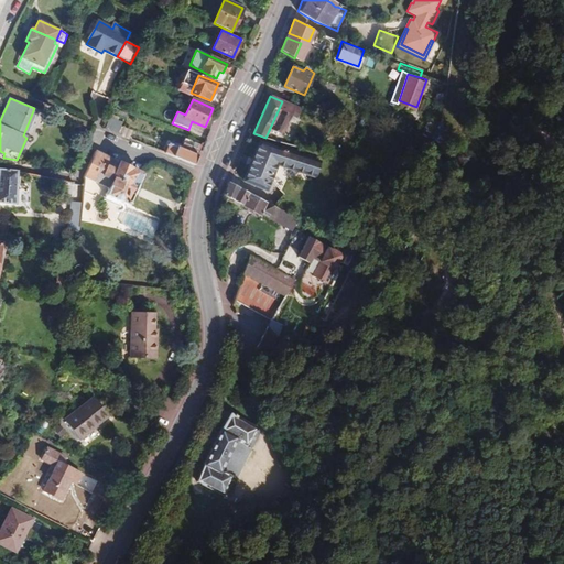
[(114,102),(108,100),(104,110),(110,112),(111,108),(112,107),(114,102)]
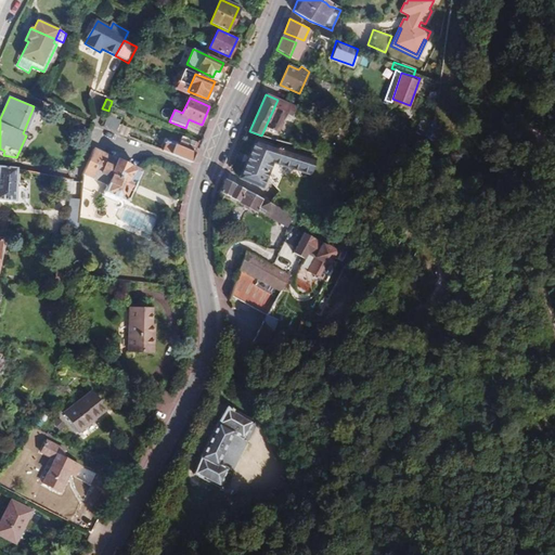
[(92,123),(102,127),(104,120),(95,116),(92,123)]
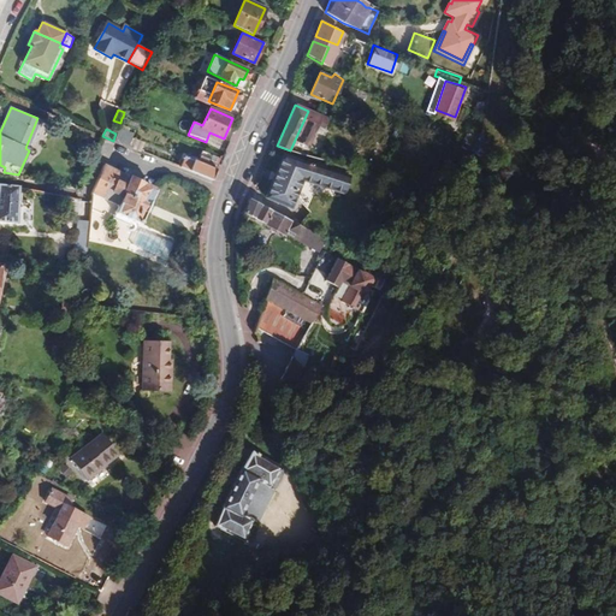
[(113,141),(129,147),(132,137),(117,131),(116,134),(113,141)]
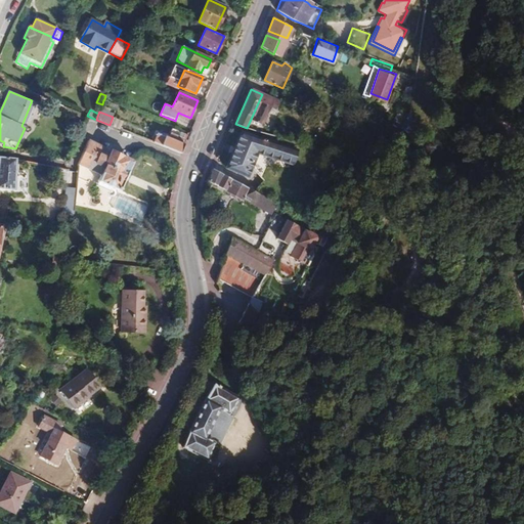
[(154,142),(180,154),(184,144),(181,142),(184,134),(172,129),(169,138),(157,133),(154,142)]
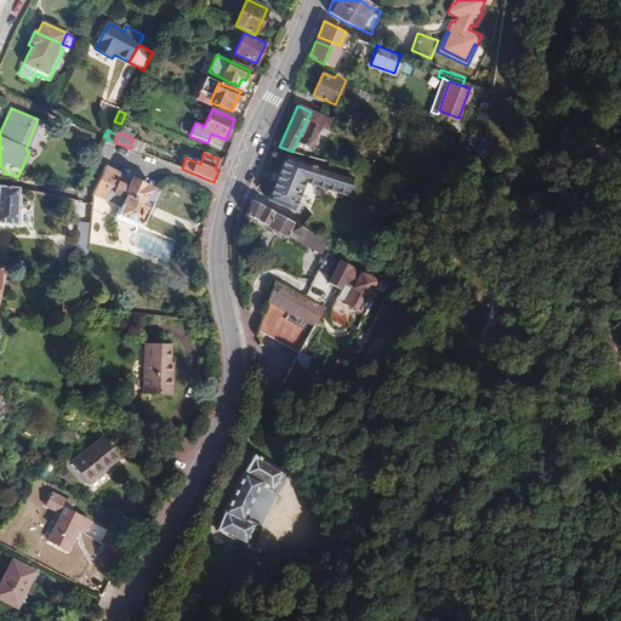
[(294,209),(297,200),(305,183),(332,194),(346,199),(352,183),(285,157),(268,199),(294,209)]
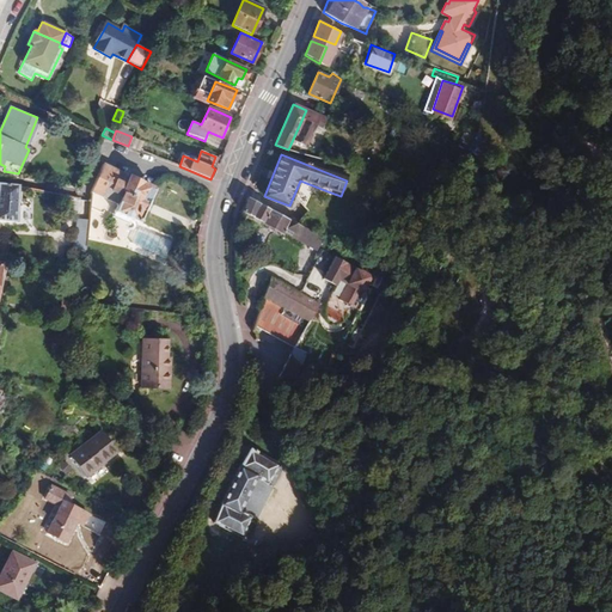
[(154,189),(103,164),(91,193),(118,206),(114,214),(138,225),(154,189)]
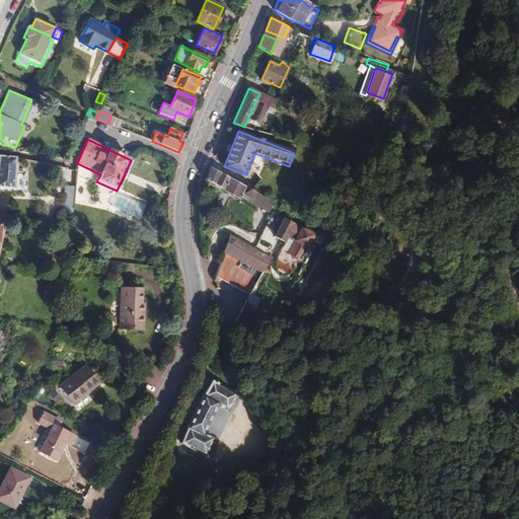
[(254,153),(248,167),(260,180),(278,162),(254,153)]
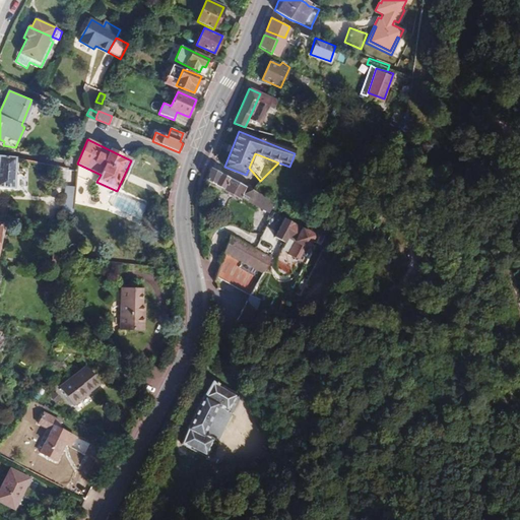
[(28,174),(31,160),(17,157),(0,155),(0,187),(11,190),(11,197),(31,200),(37,176),(28,174)]
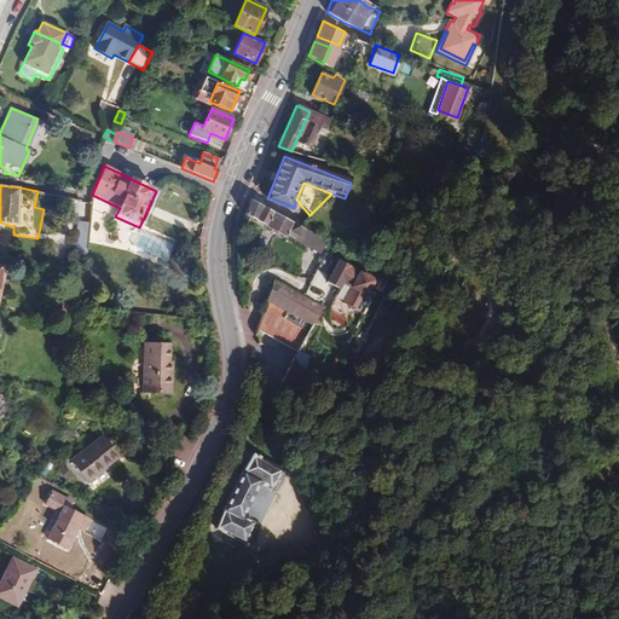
[(250,200),(246,214),(287,236),(288,235),(299,241),(301,236),(305,230),(250,200)]
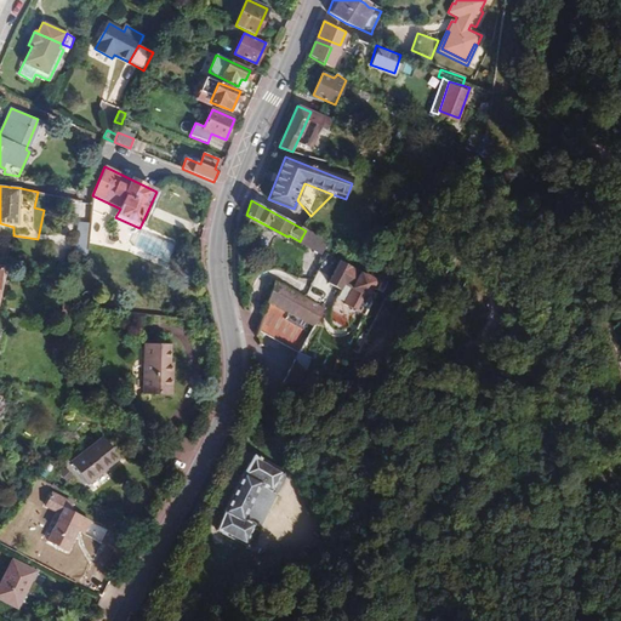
[(90,249),(91,222),(79,222),(78,248),(90,249)]
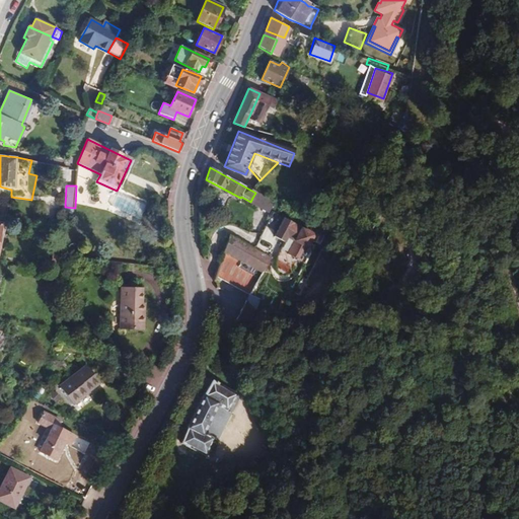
[(255,193),(252,198),(260,202),(263,197),(255,193)]
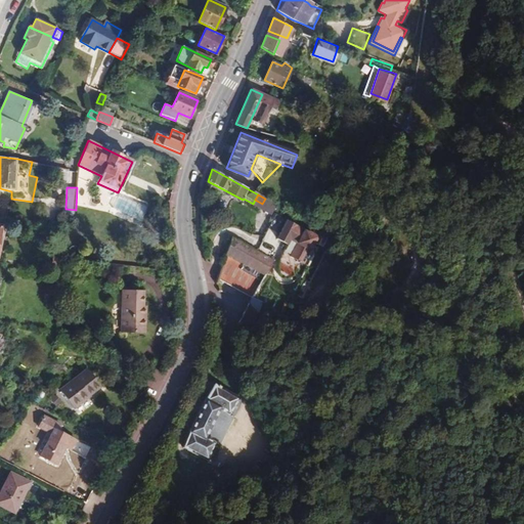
[(226,254),(265,278),(274,260),(232,237),(226,254)]
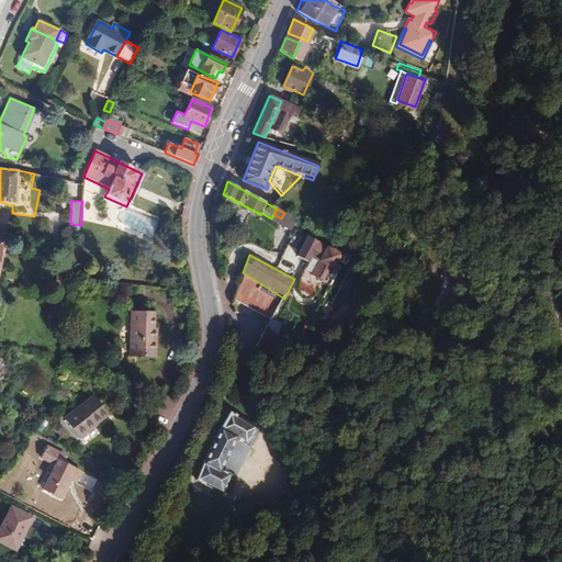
[(271,319),(272,319),(284,299),(243,272),(234,300),(271,319)]
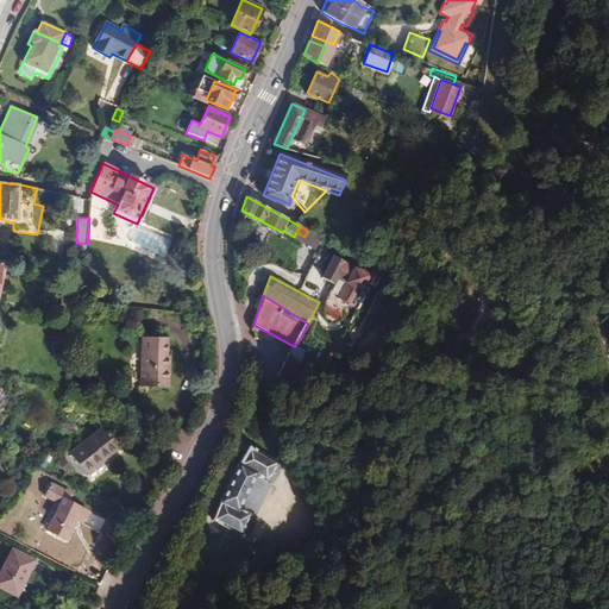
[(165,356),(167,356),(168,339),(143,339),(140,385),(169,385),(170,365),(165,364),(165,356)]
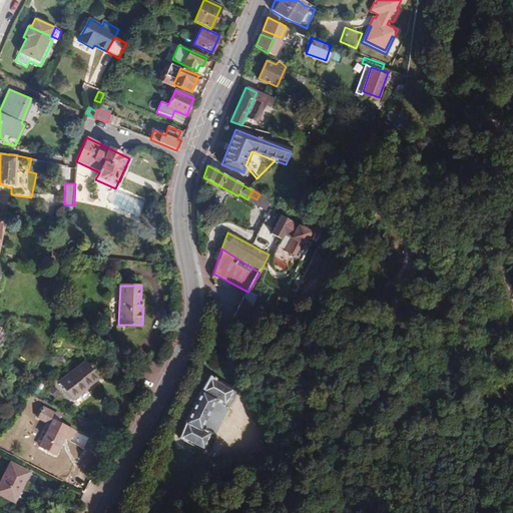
[(244,323),(259,297),(248,292),(247,292),(234,317),(244,323)]
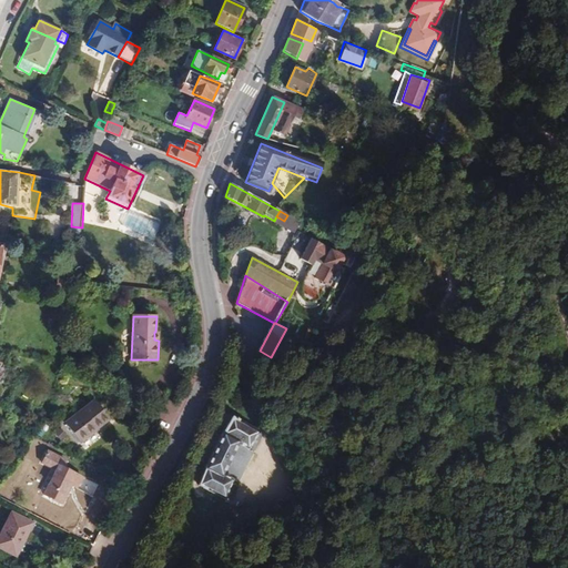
[(305,340),(316,346),(324,333),(312,327),(305,340)]
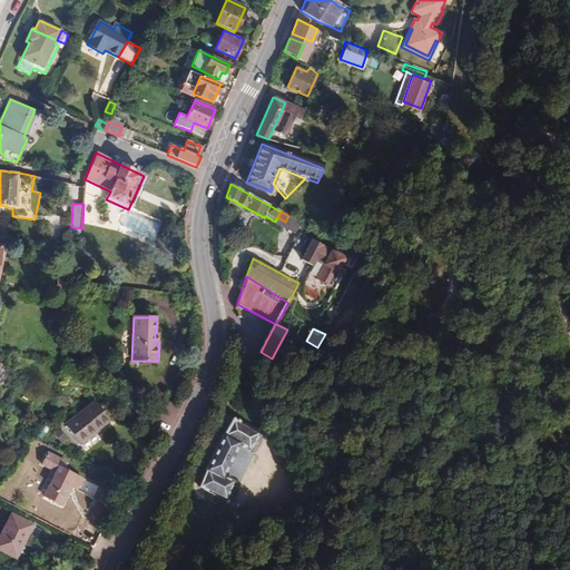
[(95,401),(81,411),(82,413),(66,425),(79,444),(109,421),(95,401)]
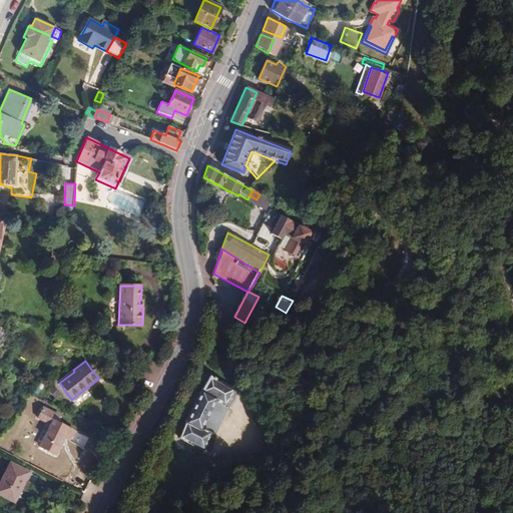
[(74,372),(73,370),(58,382),(59,383),(74,372)]
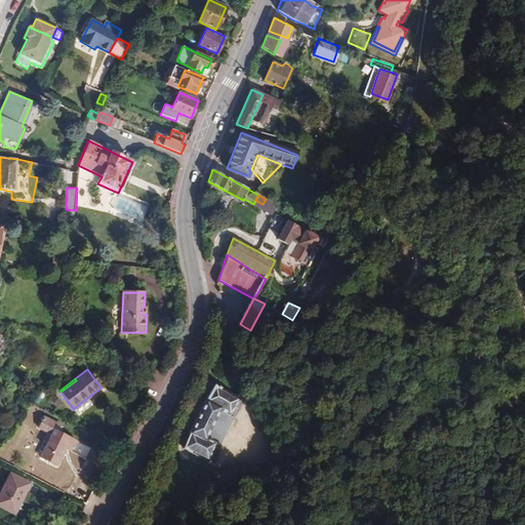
[(239,399),(214,386),(201,409),(189,433),(183,449),(208,461),(213,446),(202,440),(216,412),(228,418),(239,399)]
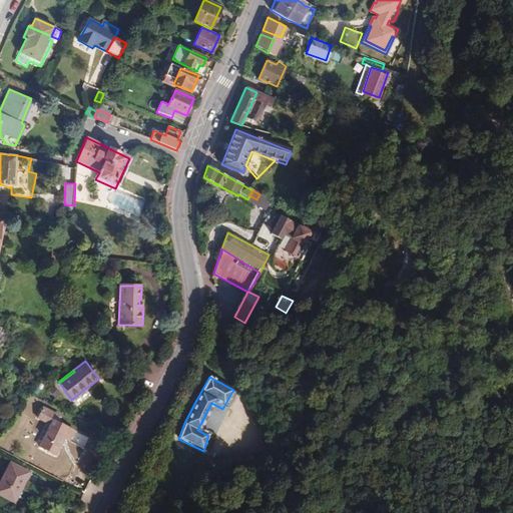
[(62,437),(65,438),(70,440),(75,431),(60,423),(62,417),(45,410),(40,421),(48,424),(49,422),(53,424),(41,447),(56,455),(61,445),(58,444),(62,437)]
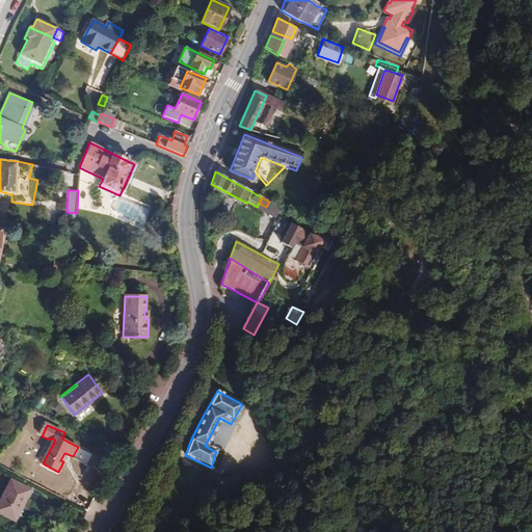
[(21,506),(23,506),(31,490),(10,480),(0,501),(0,513),(14,521),(21,506)]
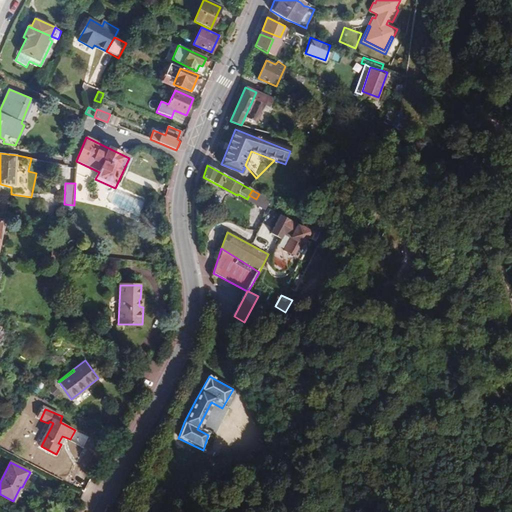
[(15,502),(22,487),(20,487),(13,501),(15,502)]
